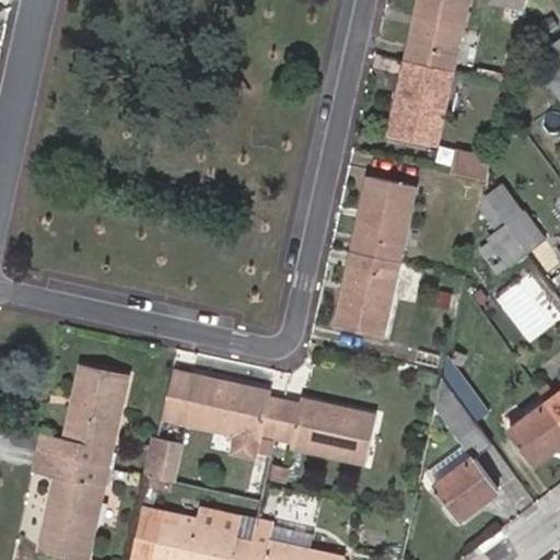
[(419,0),(407,59),(452,69),(467,0),(419,0)]
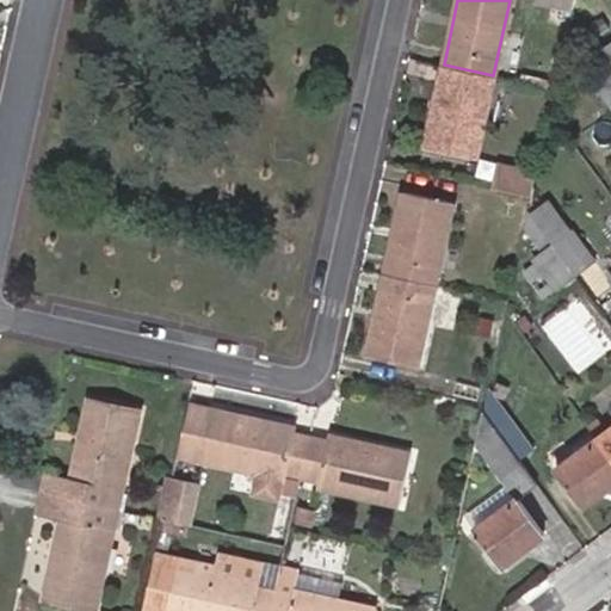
[(610,44),(599,54),(610,71),(610,44)]
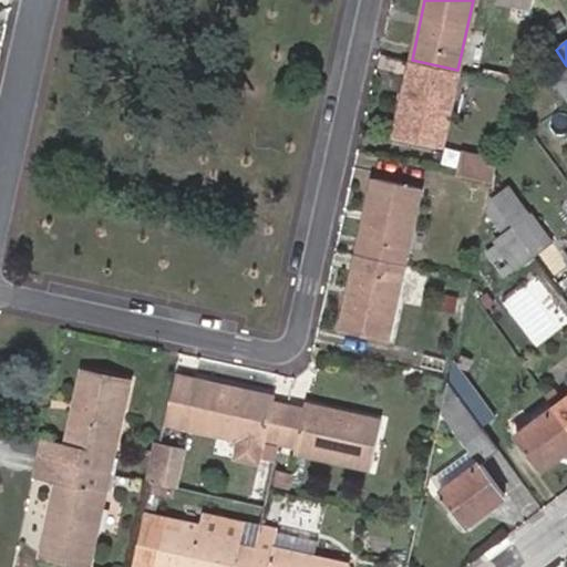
[(441,146),(457,70),(412,60),(395,136),(441,146)]
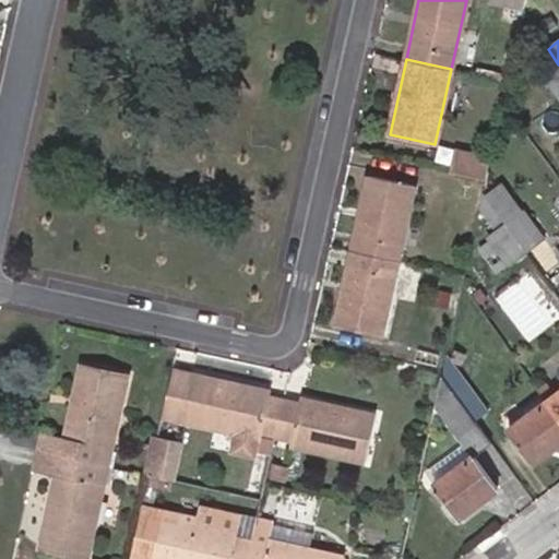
[(558,67),(542,80),(558,103),(558,67)]
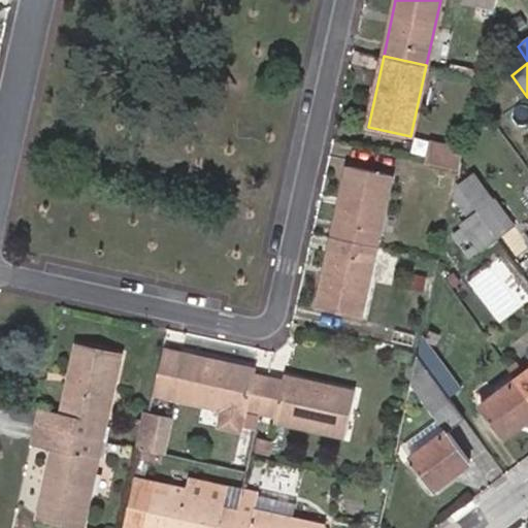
[(433,141),(428,161),(459,168),(463,147),(433,141)]
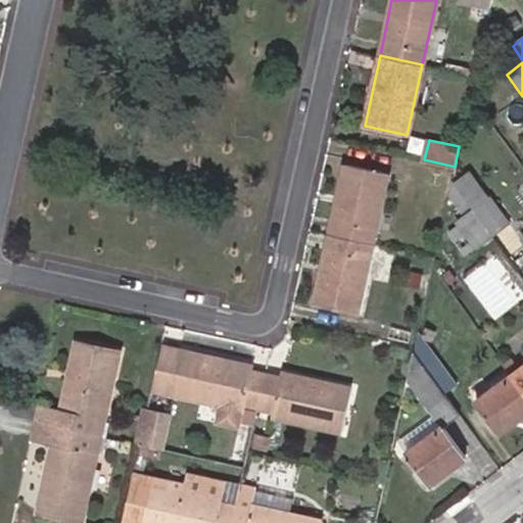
[(330,234),(373,244),(389,175),(345,164),(330,234)]
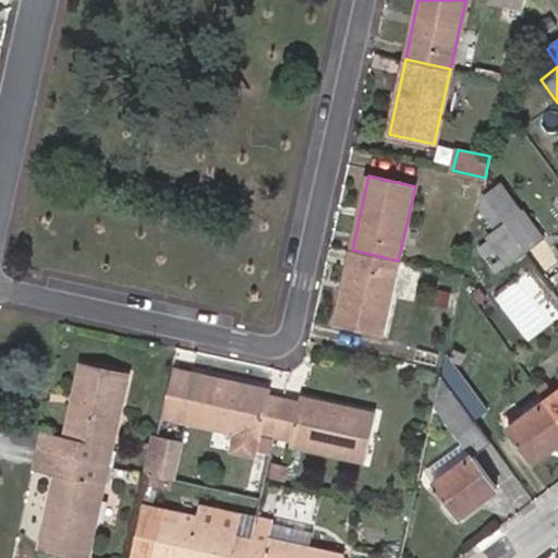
[(500,182),(482,192),(484,195),(505,223),(524,251),(543,238),(523,210),(522,211),(500,182)]
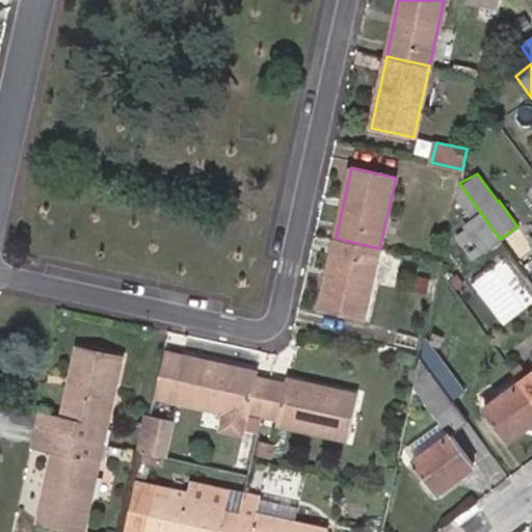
[(459,183),(456,197),(472,219),(481,213),(461,186),(459,183)]
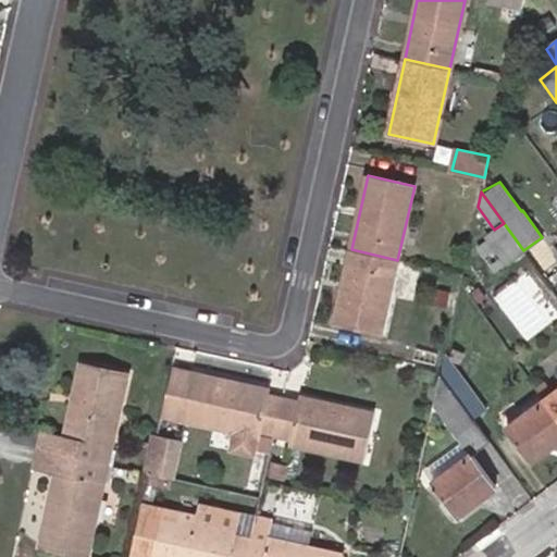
[(487,239),(468,255),(485,279),(523,250),(504,223),(494,230),(485,236),(487,239)]
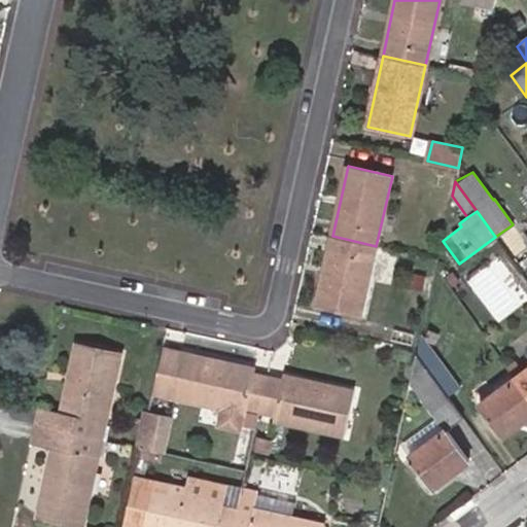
[(360,316),(376,246),(332,236),(317,307),(360,316)]
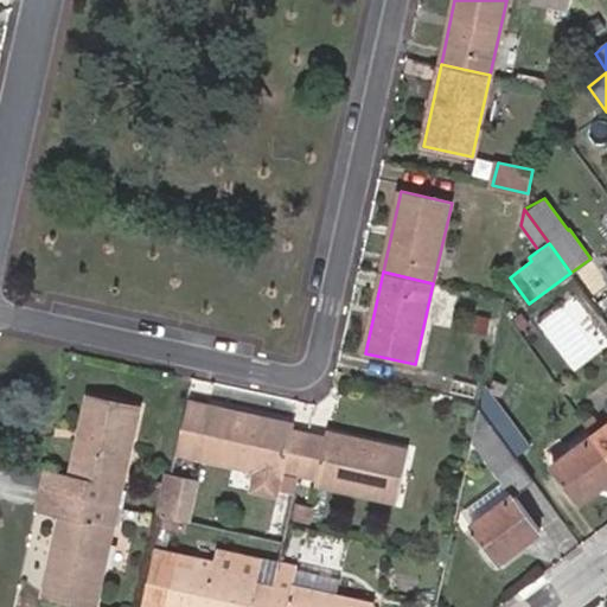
[(486,387),(479,414),(513,457),(530,445),(486,387)]
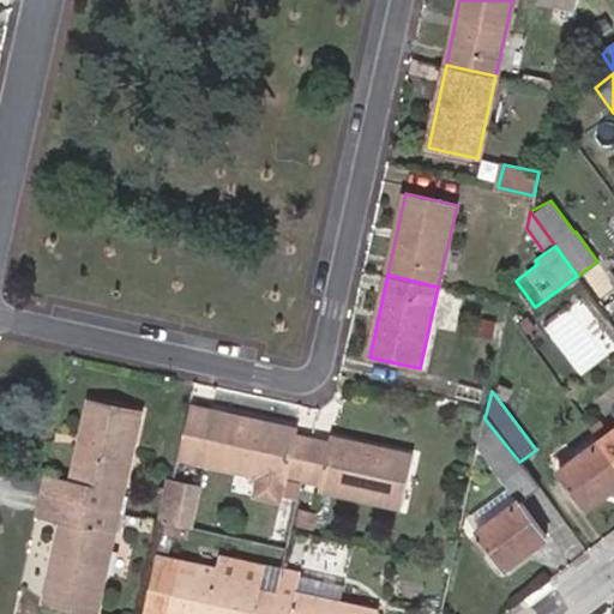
[(72,501),(112,510),(114,492),(121,494),(138,411),(88,401),(70,483),(44,475),(41,493),(72,501)]
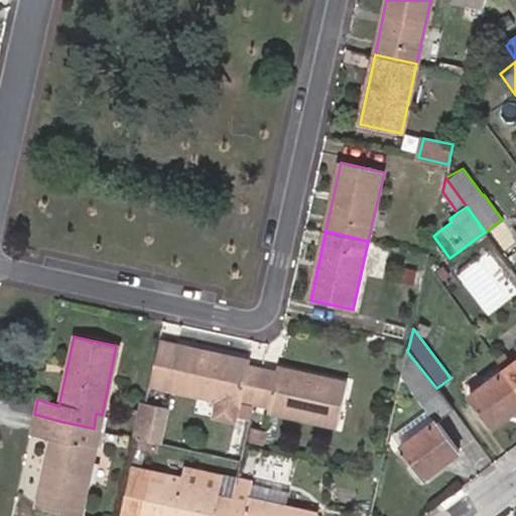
[(178,346),(160,342),(151,384),(169,388),(178,346)]
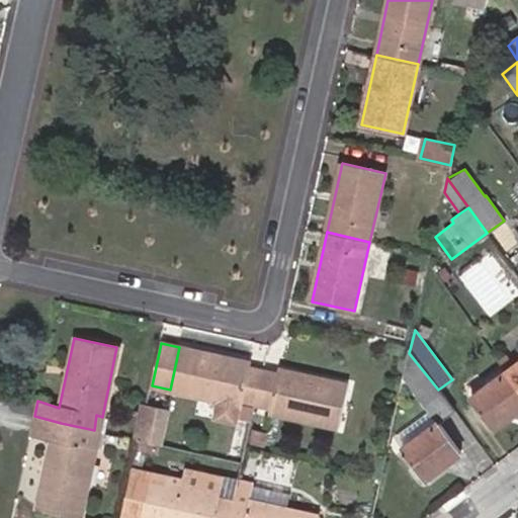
[(248,362),(179,347),(170,390),(221,401),(218,415),(236,419),(240,401),(254,404),(262,370),(247,367),(248,362)]
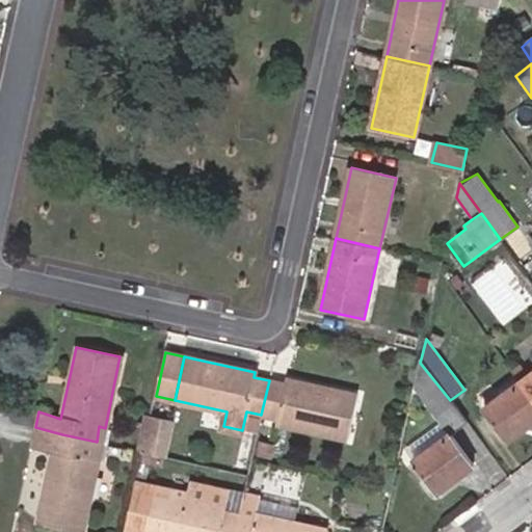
[(531,356),(512,372),(521,382),(531,373),(531,356)]
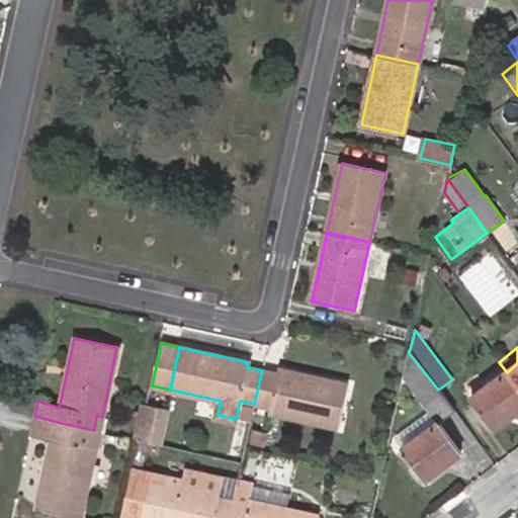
[(442,397),(408,353),(402,381),(424,410),(436,424),(402,448),(424,479),(461,452),(439,422),(452,411),(442,397)]
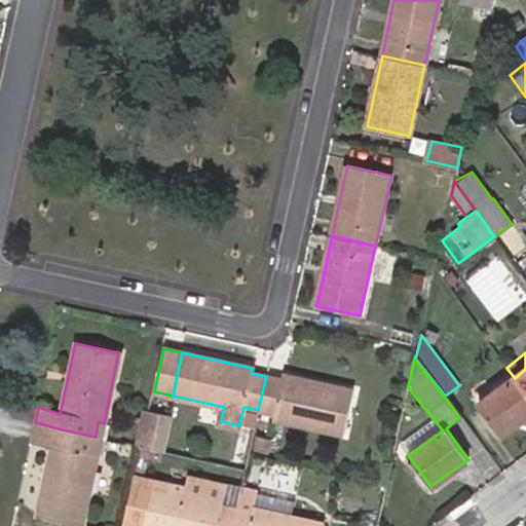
[(525,369),(515,378),(525,392),(525,369)]
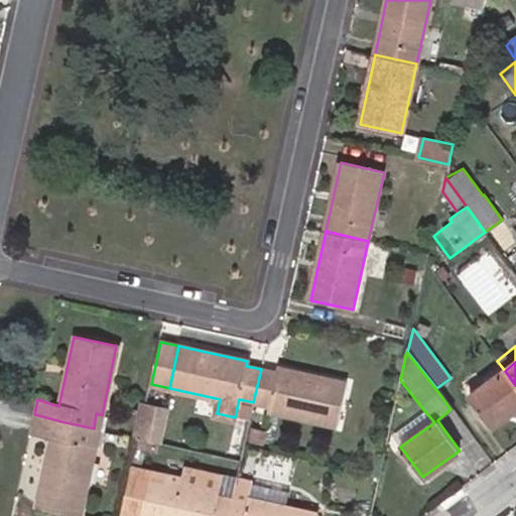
[(261,369),(253,402),(268,405),(267,410),(337,425),(346,383),(276,368),(275,372),(261,369)]
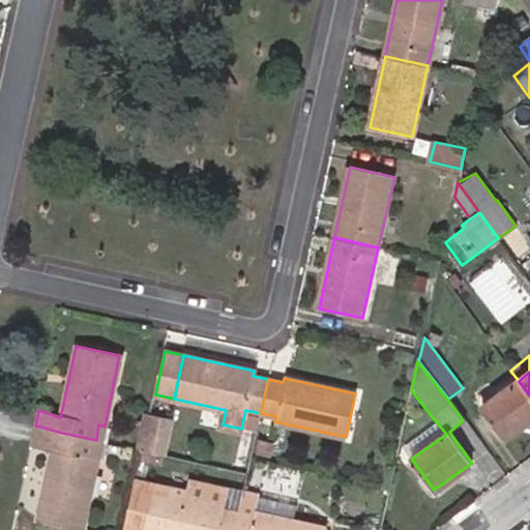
[(529,419),(529,395),(519,381),(482,407),(505,439),(529,419)]
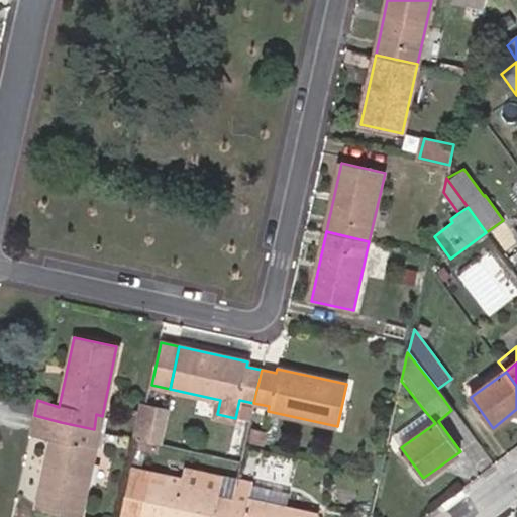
[(145,404),(137,438),(160,444),(168,409),(145,404)]
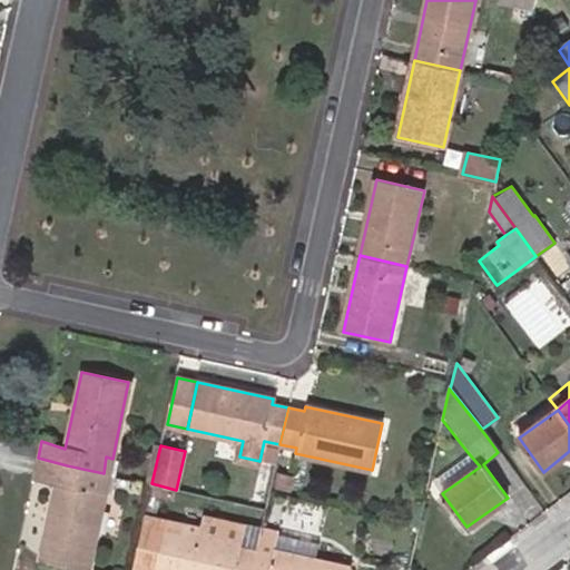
[(38,458),(33,474),(57,481),(41,557),(88,567),(105,491),(99,490),(104,473),(67,465),(38,458)]
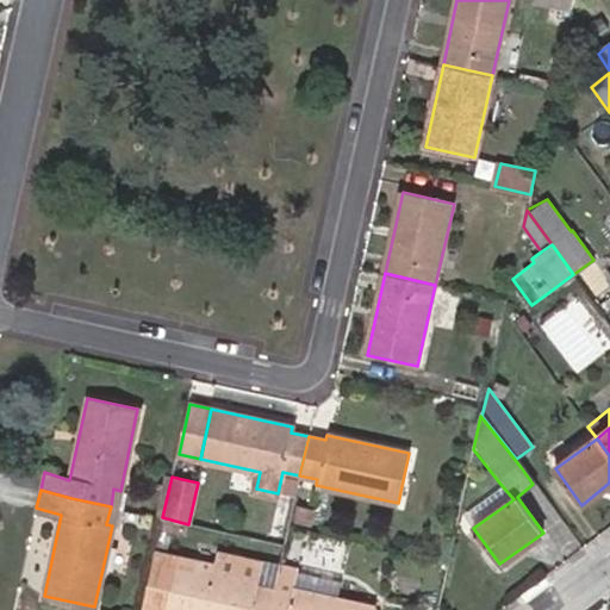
[(316,509),(299,505),(296,521),(312,526),(316,509)]
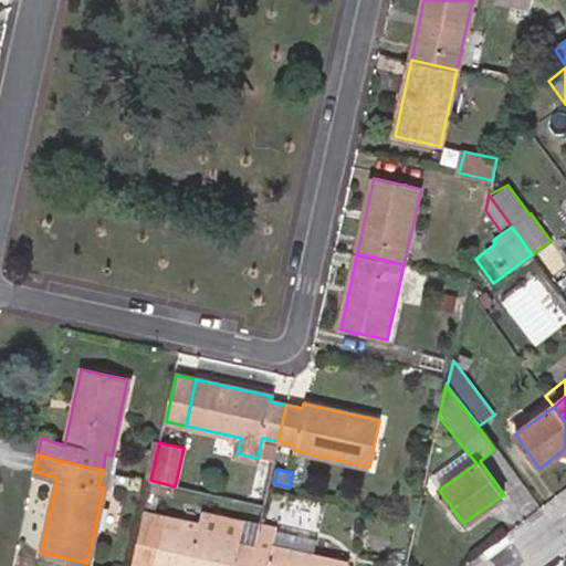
[(143,516),(199,530),(200,524),(144,511),(143,516)]
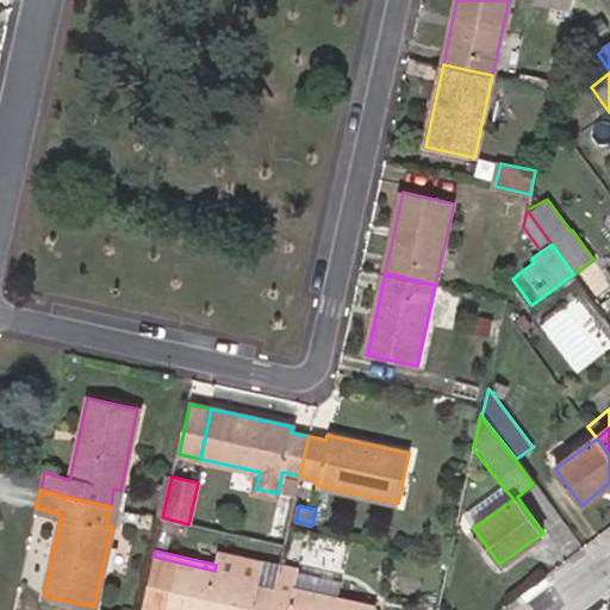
[(269,609),(274,590),(256,586),(263,561),(219,552),(216,565),(215,571),(154,556),(142,607),(156,609),(269,609)]
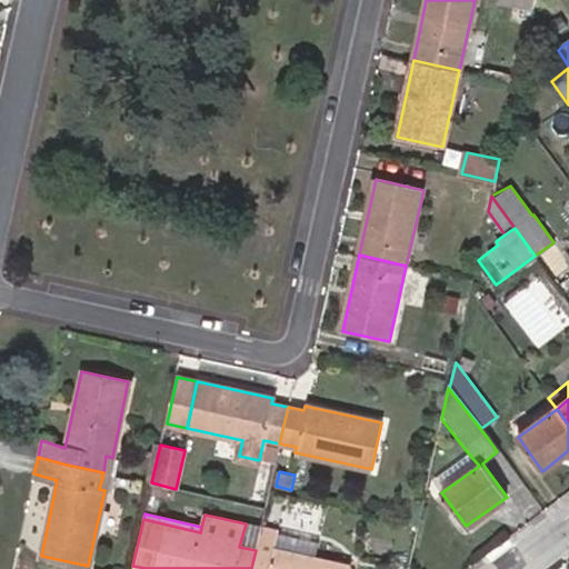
[(246,523),(239,547),(256,550),(260,527),(246,523)]
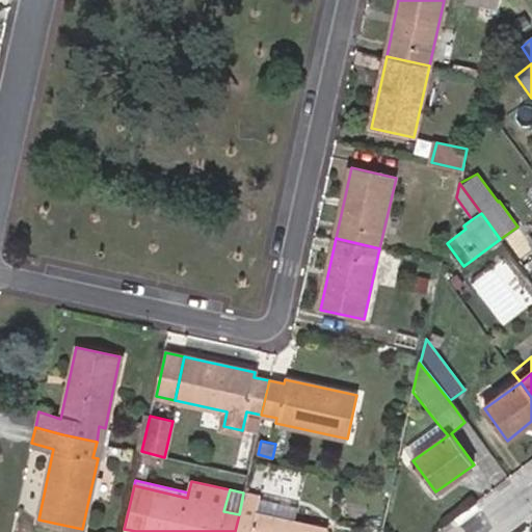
[(239,514),(235,531),(323,531),(325,529),(291,521),(255,513),(259,496),(243,493),(239,514)]
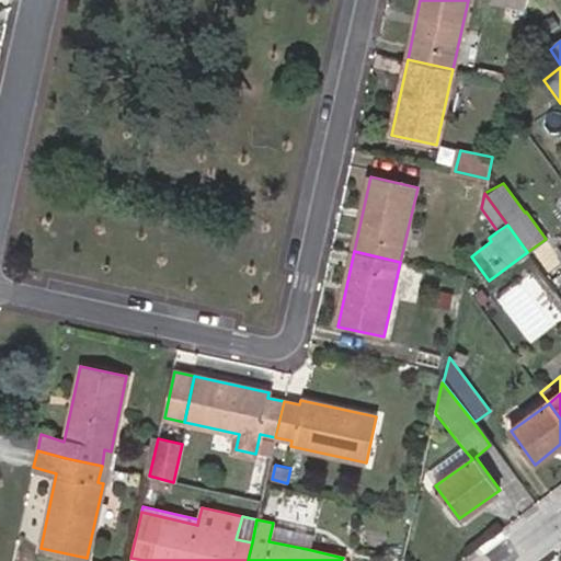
[(273,523),(268,541),(307,549),(310,531),(273,523)]
